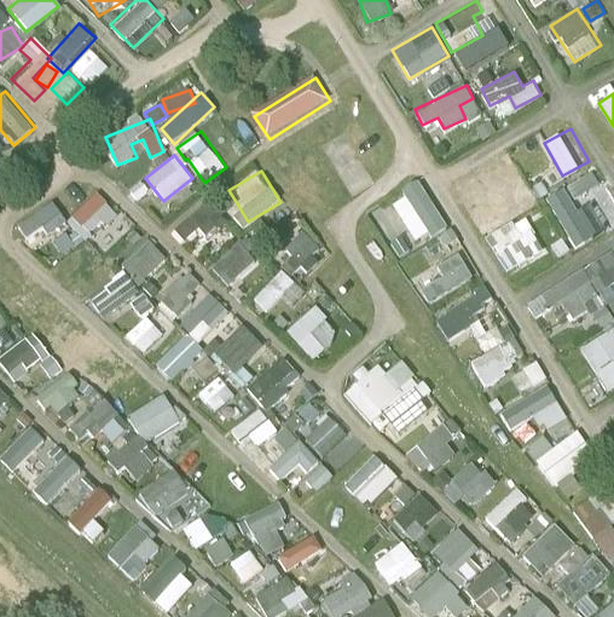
[(476,186),(497,224),(519,212),(498,174),(476,186)]
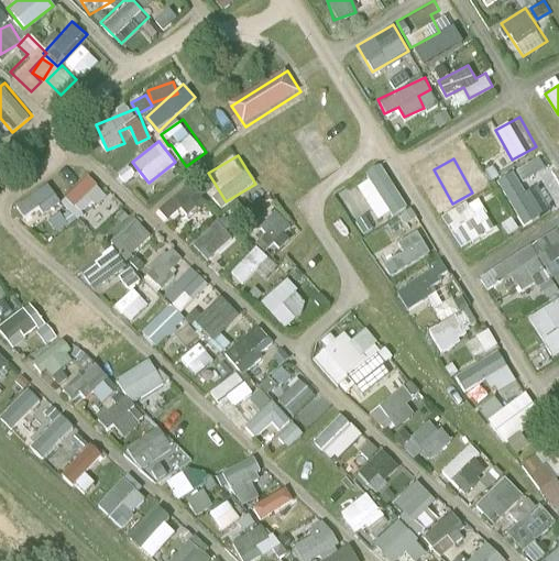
[(380,162),(362,173),(391,216),(408,205),(380,162)]
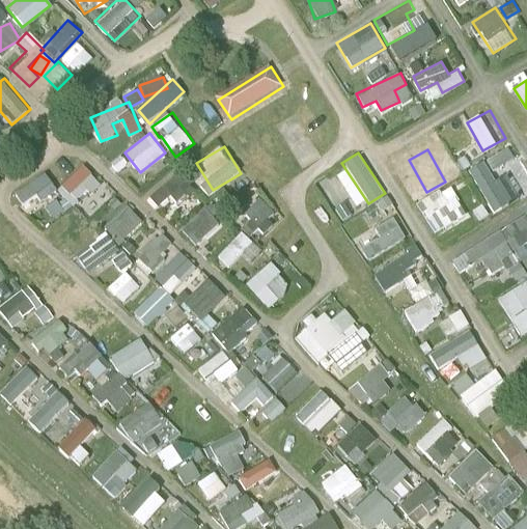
[(414,200),(425,193),(408,162),(395,169),(414,200)]
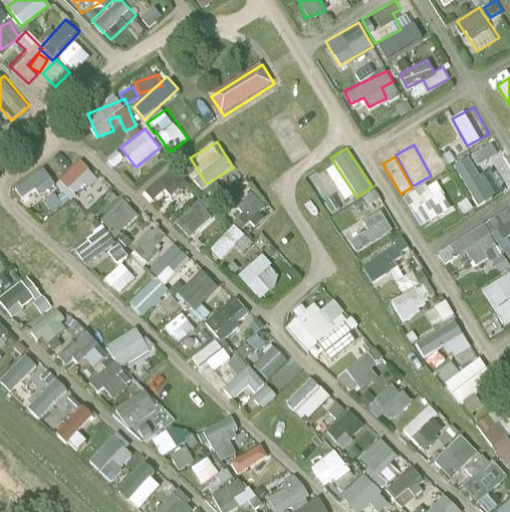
[(73,194),(94,174),(79,159),(59,179),(73,194)]
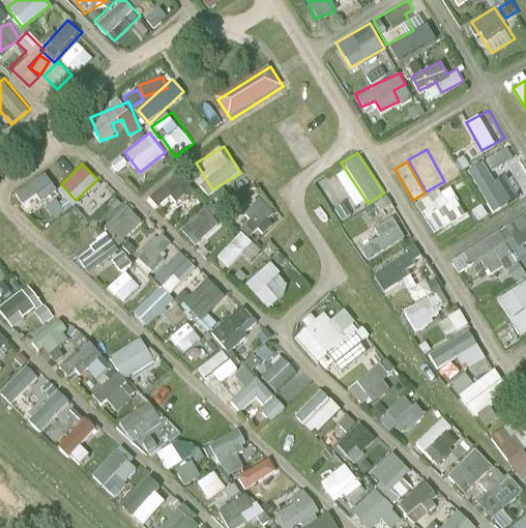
[(21,203),(36,192),(41,199),(57,187),(45,170),(13,192),(21,203)]
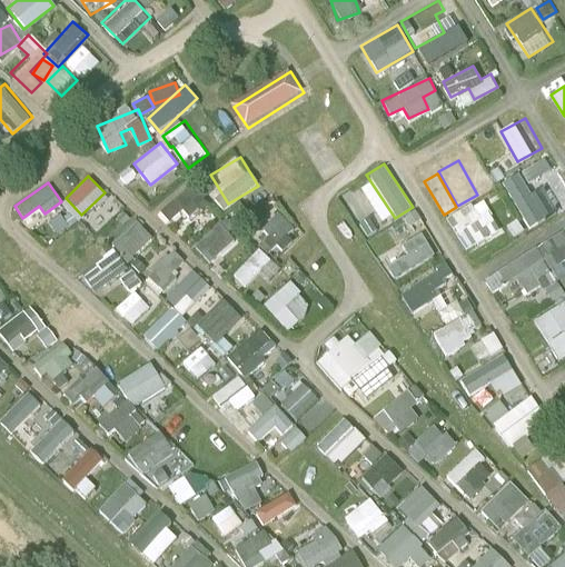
[(184,185),(156,208),(171,226),(198,201),(184,185)]
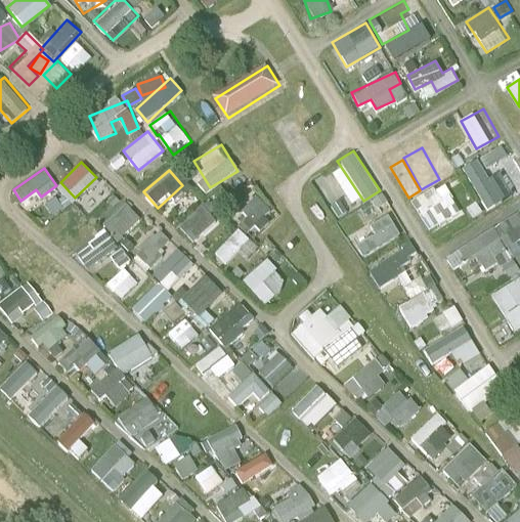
[(445,182),(410,200),(426,229),(460,213),(445,182)]
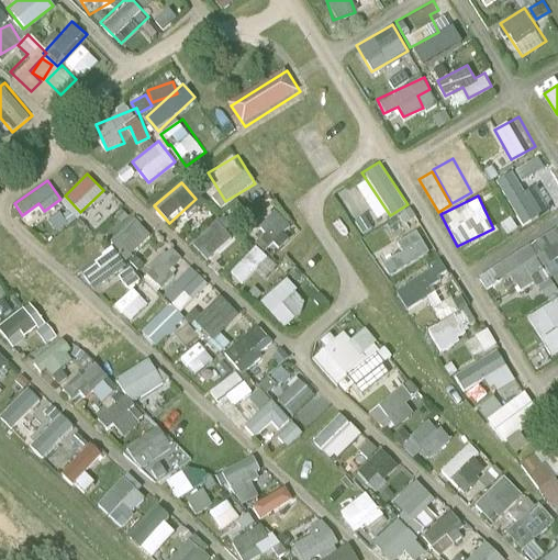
[(261,226),(280,246),(293,233),(276,213),(261,226)]
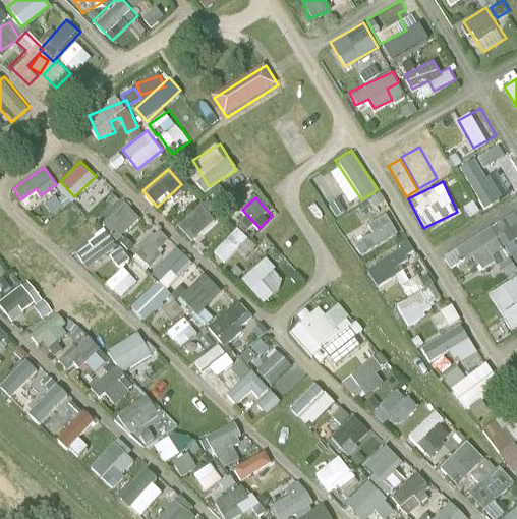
[(68,198),(45,225),(62,240),(85,214),(68,198)]
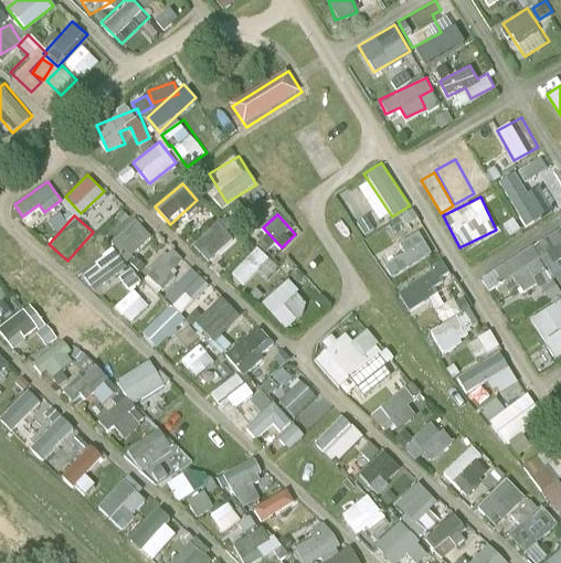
[(135,218),(110,241),(128,258),(152,235),(135,218)]
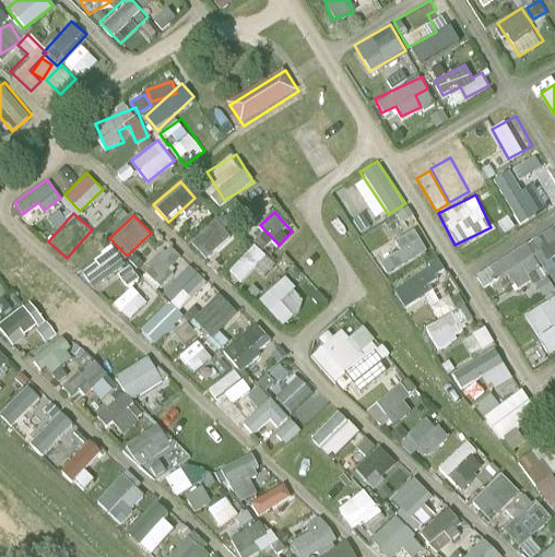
[(190,240),(205,258),(231,236),(215,218),(190,240)]
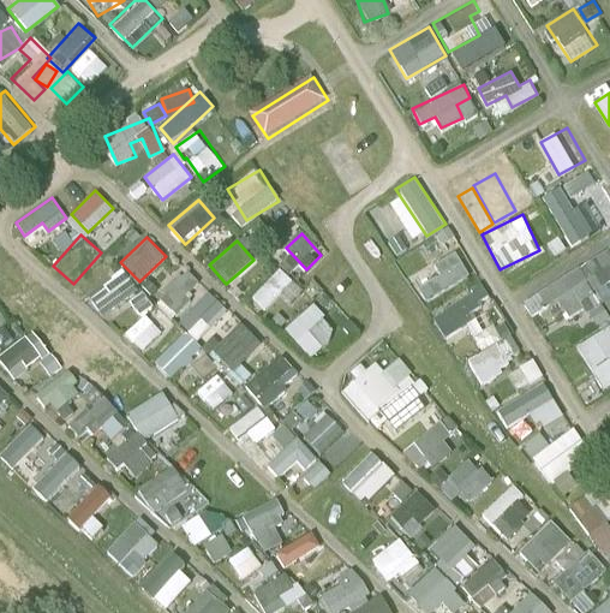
[(609,314),(609,286),(606,283),(609,280),(609,248),(579,265),(609,314)]
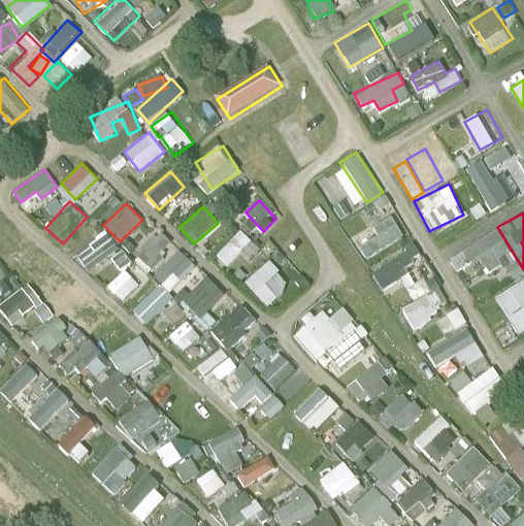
[(378,236),(358,245),(363,256),(403,237),(392,215),(371,224),(378,236)]
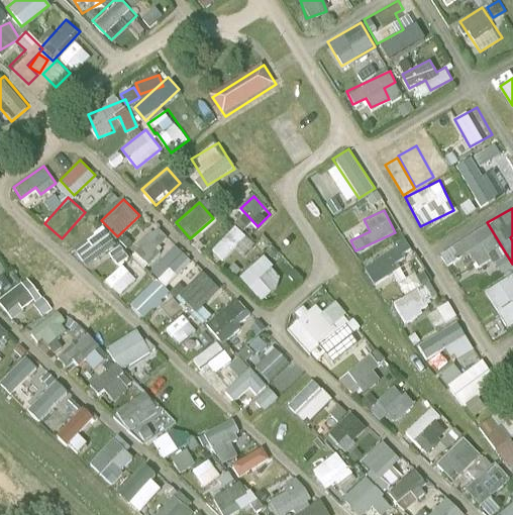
[(145,265),(169,236),(154,224),(130,252),(145,265)]
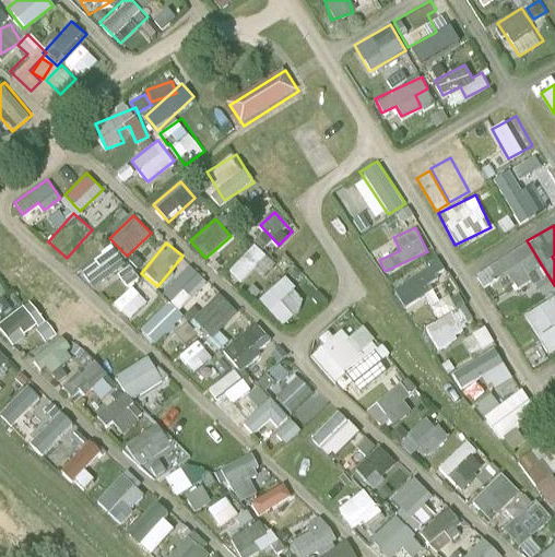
[(256,267),(263,275),(275,264),(256,243),(227,269),(239,282),(256,267)]
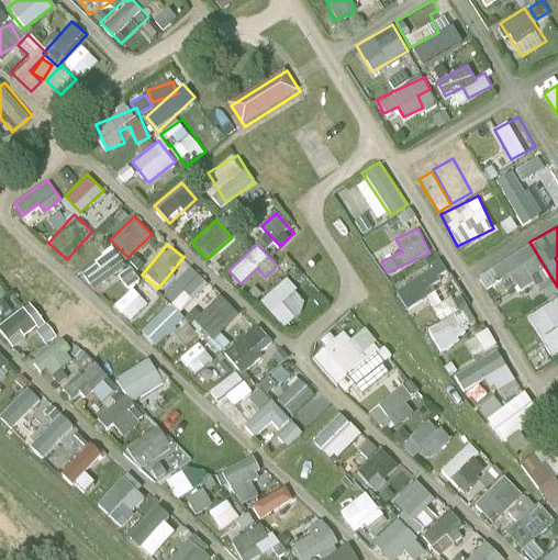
[(537,280),(545,295),(555,290),(532,245),(478,272),(484,287),(512,273),(520,289),(537,280)]
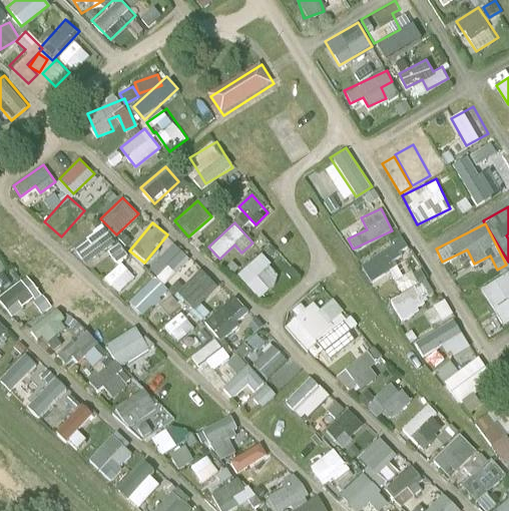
[(106,250),(115,262),(126,252),(118,241),(106,250)]
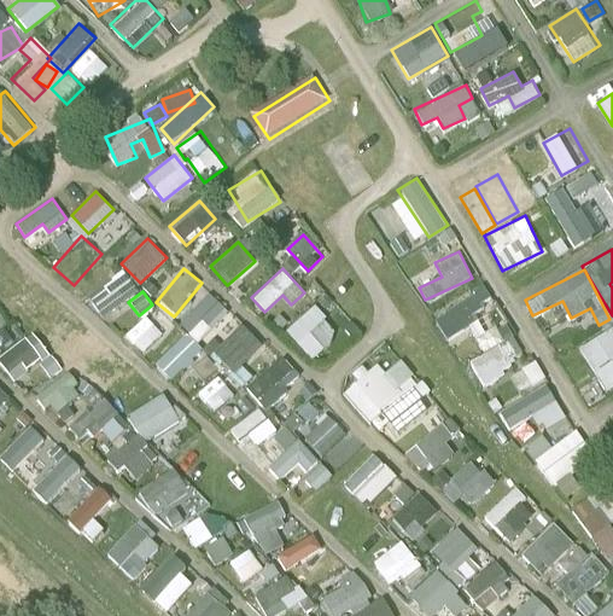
[(210,292),(179,323),(186,331),(202,317),(212,329),(229,313),(210,292)]
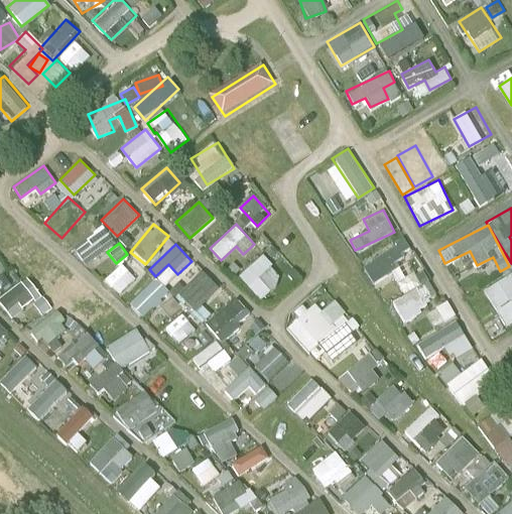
[(260,299),(283,277),(262,254),(239,277),(260,299)]
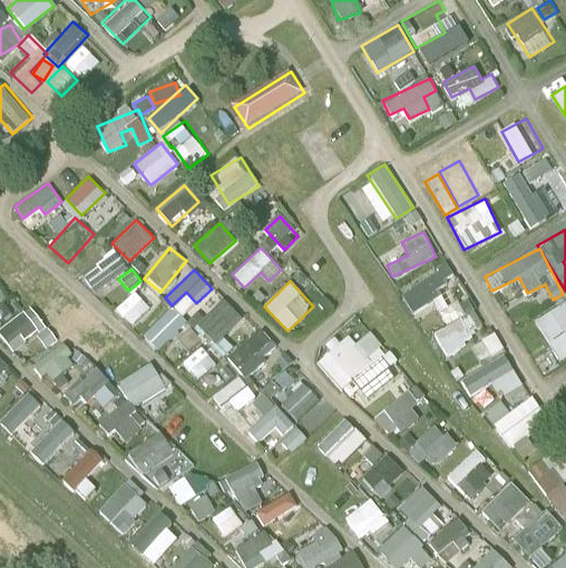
[(126,301),(142,317),(157,303),(142,287),(126,301)]
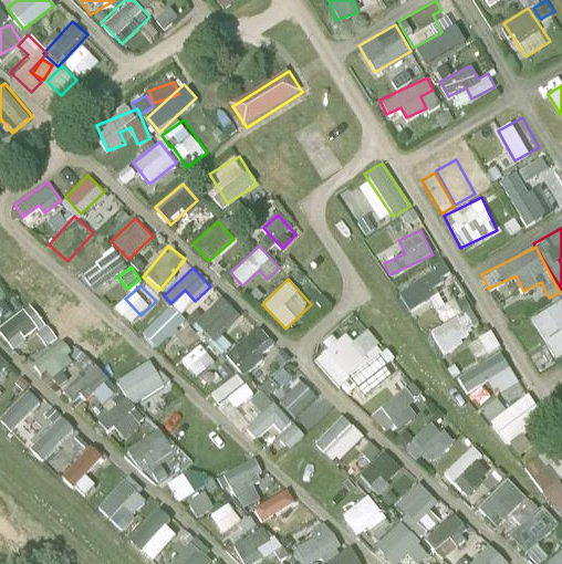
[(181,313),(194,301),(184,292),(173,304),(181,313)]
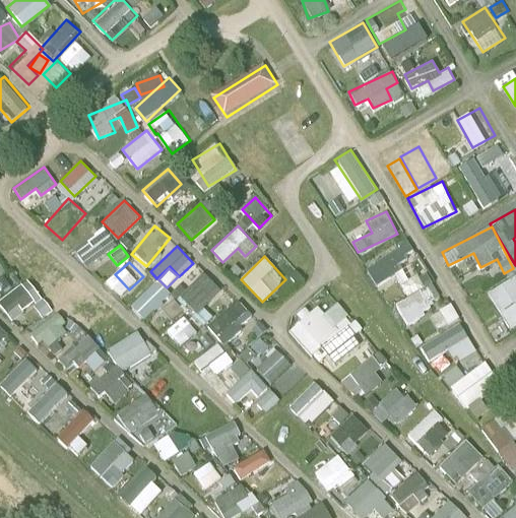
[(424,287),(417,275),(407,280),(402,269),(395,272),(405,295),(424,287)]
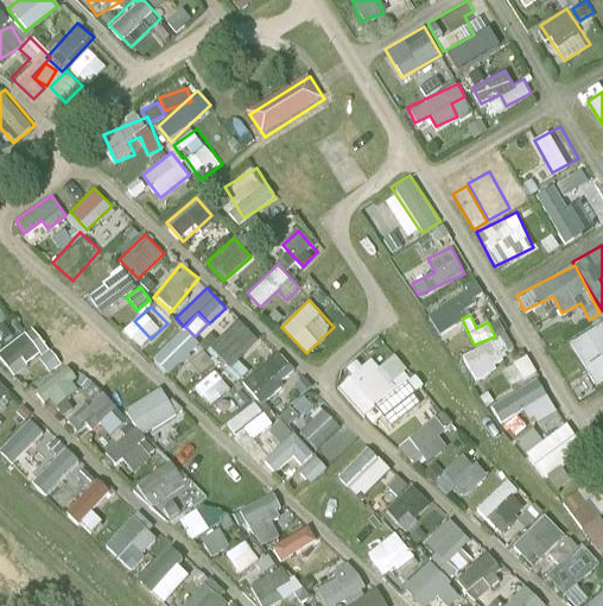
[(208,345),(239,379),(247,371),(236,359),(258,339),(237,317),(208,345)]
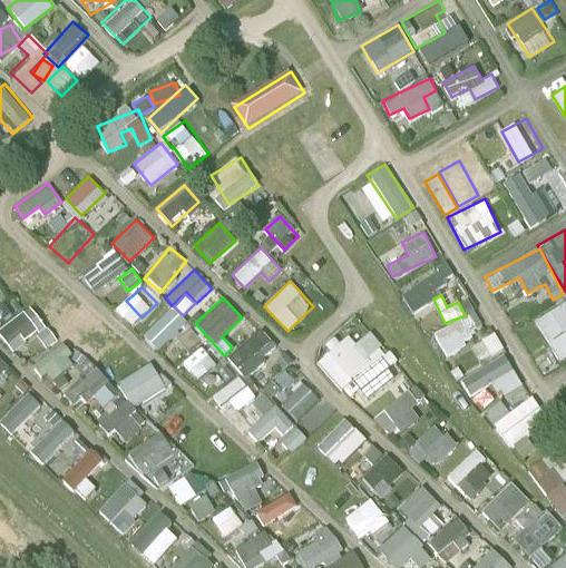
[(534,320),(557,361),(565,355),(565,302),(534,320)]
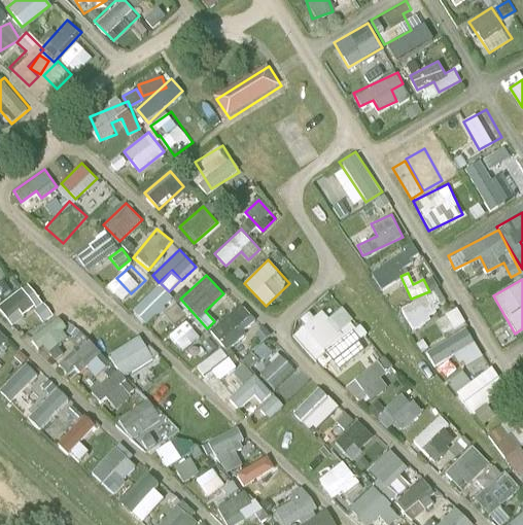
[(158,283),(131,309),(144,323),(172,298),(158,283)]
